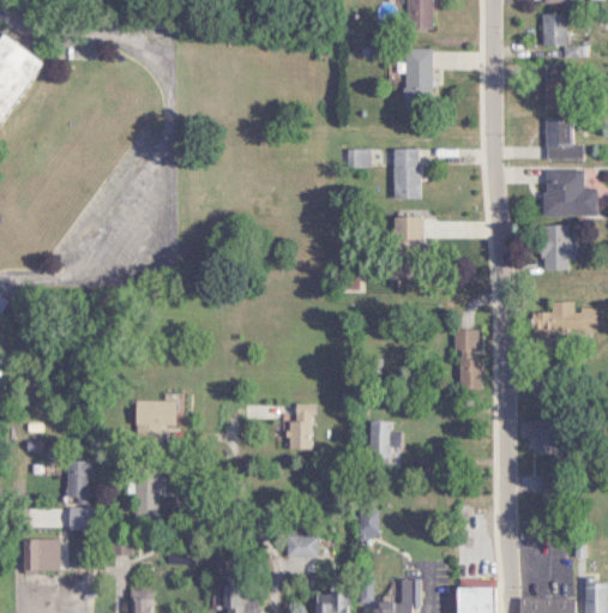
[(409,0),(409,29),(434,29),(433,0),(409,0)]
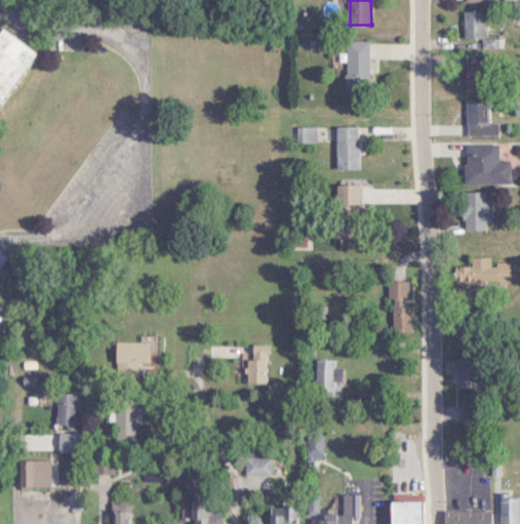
[(486,39),(486,11),(466,11),(466,39),(486,39)]
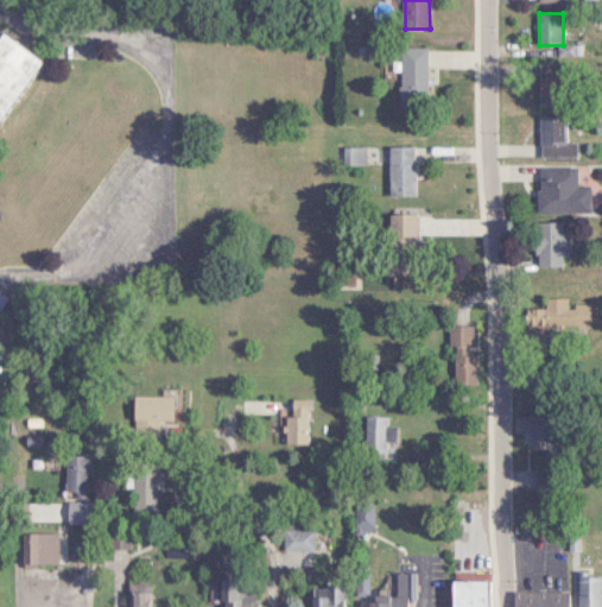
[(0,112),(37,57),(0,33),(0,112)]
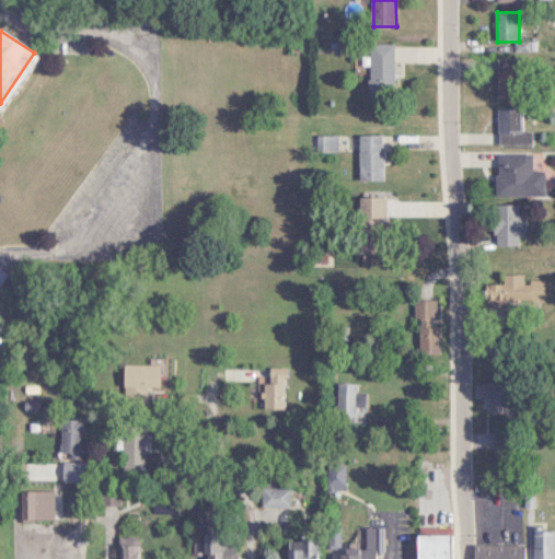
[(371,44),(371,99),(396,99),(396,44),(371,44)]
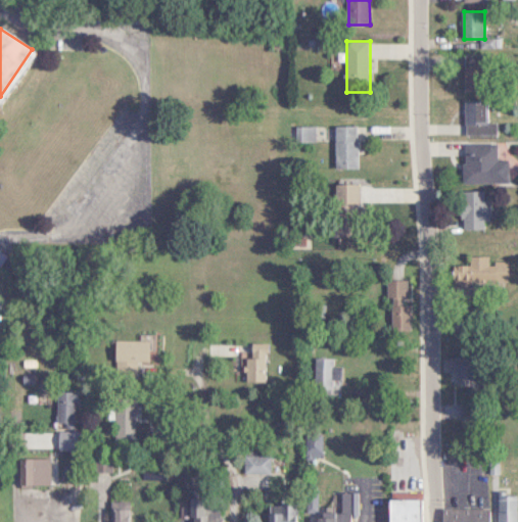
[(465,65),(465,92),(487,92),(487,65),(465,65)]
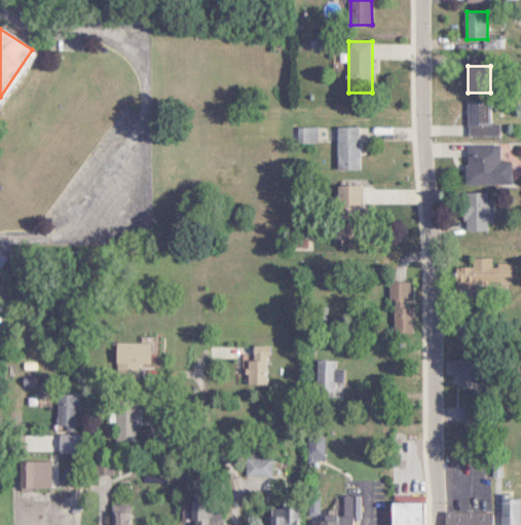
[(470,103),(470,136),(501,136),(501,123),(490,123),(490,103),(470,103)]
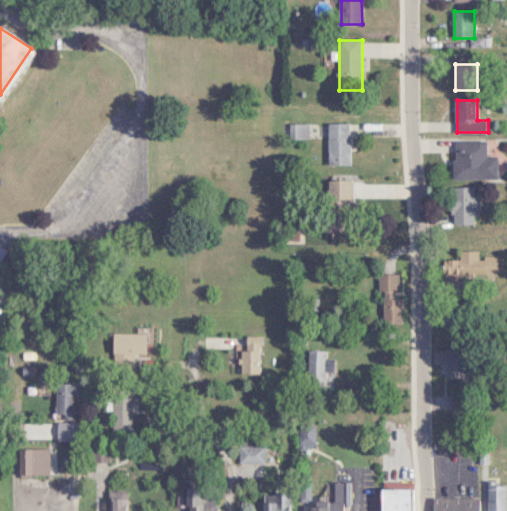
[(329,165),(351,165),(351,123),(329,123),(329,165)]
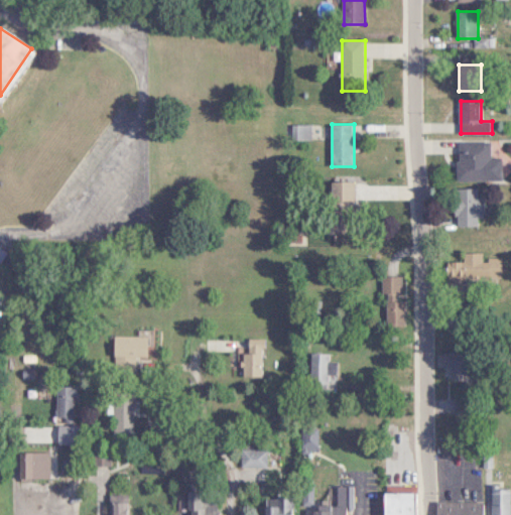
[(293,140),(312,140),(312,125),(293,125),(293,140)]
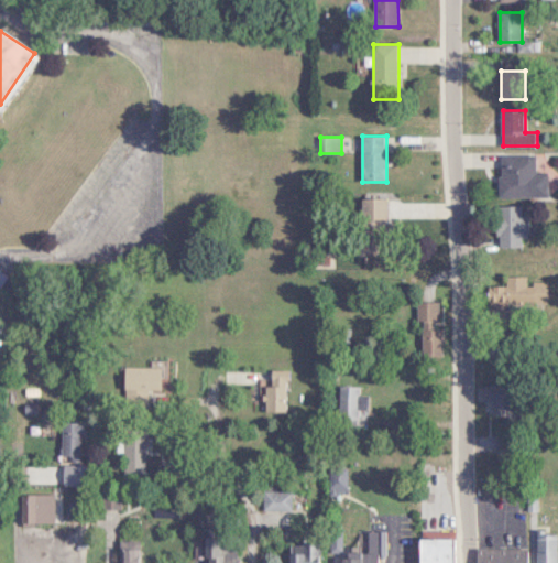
[(537,154),(501,154),(501,198),(549,198),(549,174),(537,174),(537,154)]
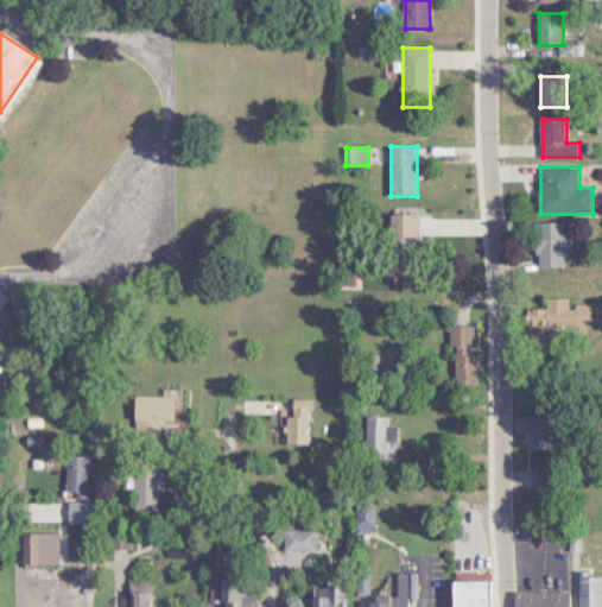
[(419,215),(391,215),(391,276),(419,276),(419,215)]
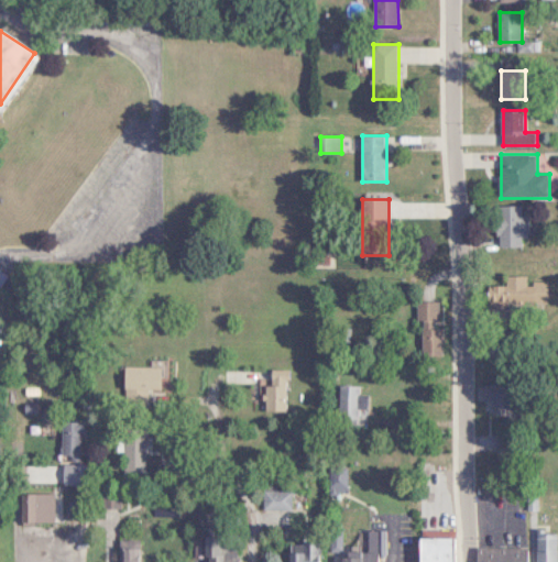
[(532,215),(523,215),(523,206),(501,206),(501,246),(522,246),(522,237),(532,237),(532,215)]
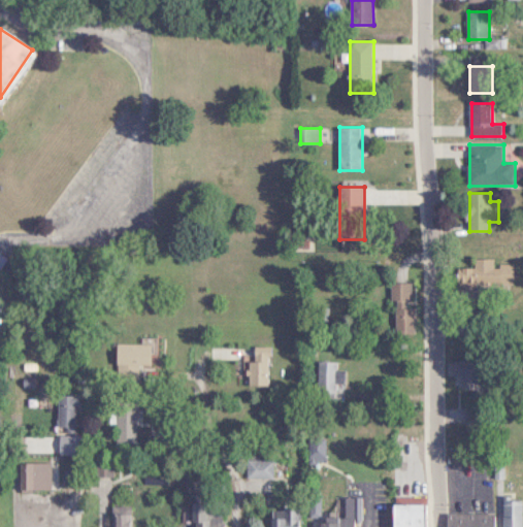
[(461,267),(461,286),(495,286),(495,260),(470,260),(470,267),(461,267)]
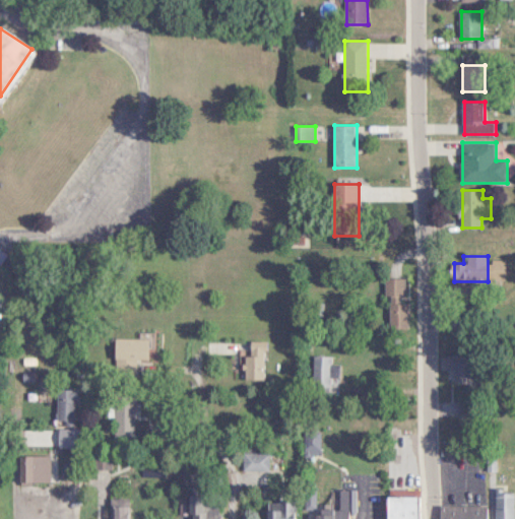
[(408,329),(409,279),(389,279),(388,329),(408,329)]
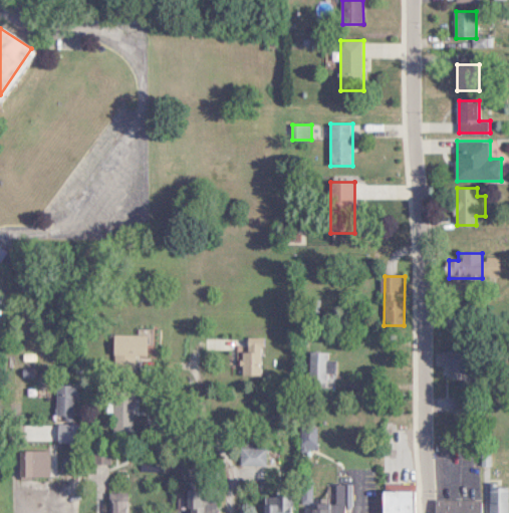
[(148,359),(148,335),(112,335),(112,359),(148,359)]
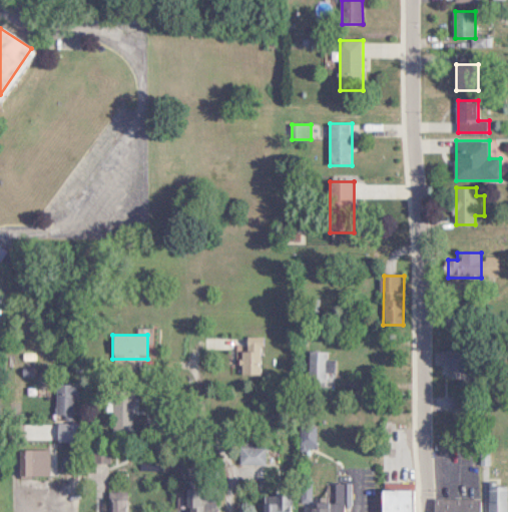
[(263,375),(263,339),(244,339),(244,375),(263,375)]
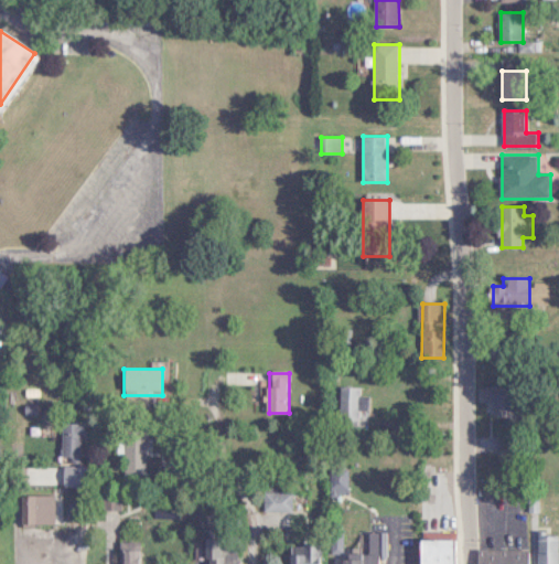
[(363,396),(363,389),(342,387),(341,425),(371,426),(372,396),(363,396)]
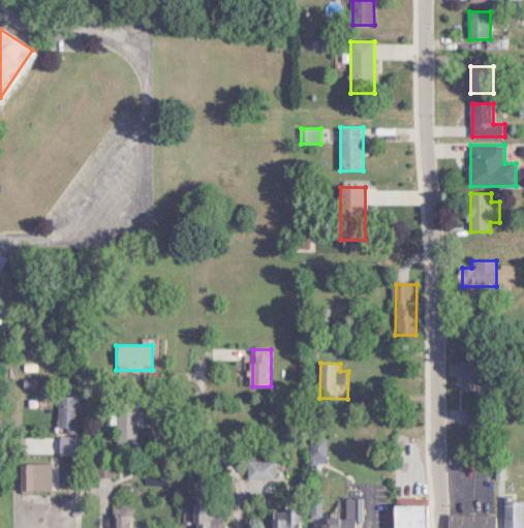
[(483,391),(483,363),(456,363),(456,377),(464,377),(464,391),(483,391)]
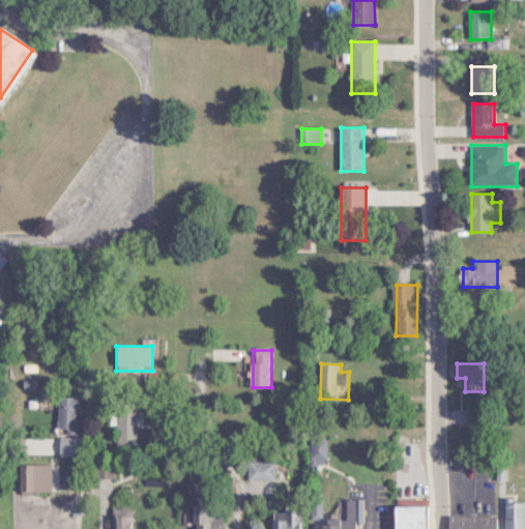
[(78,435),(78,399),(58,399),(58,435),(78,435)]
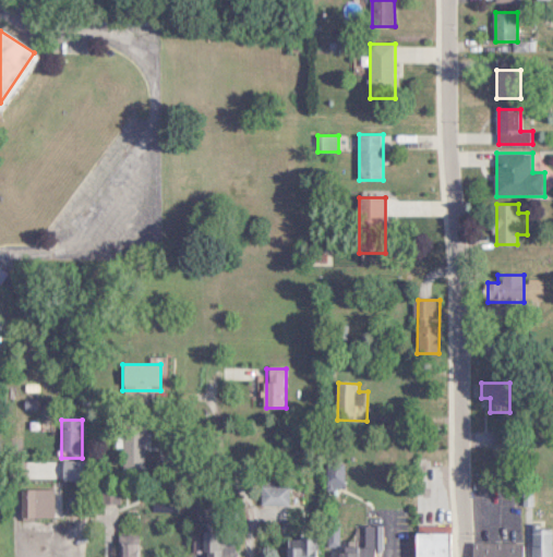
[(124,472),(148,472),(148,425),(124,425),(124,472)]
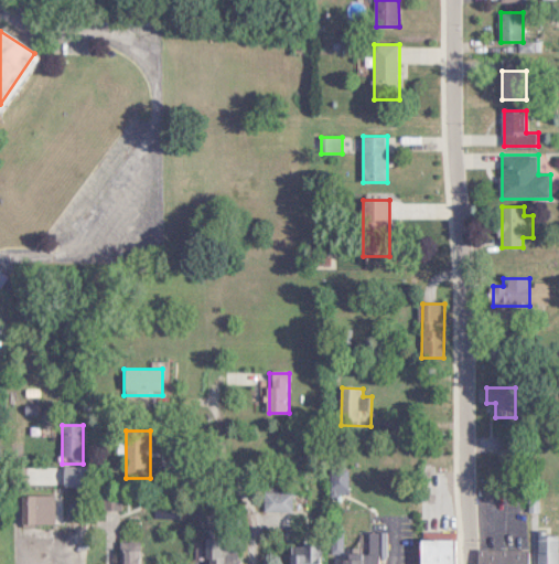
[(350,470),(332,470),(332,495),(350,495),(350,470)]
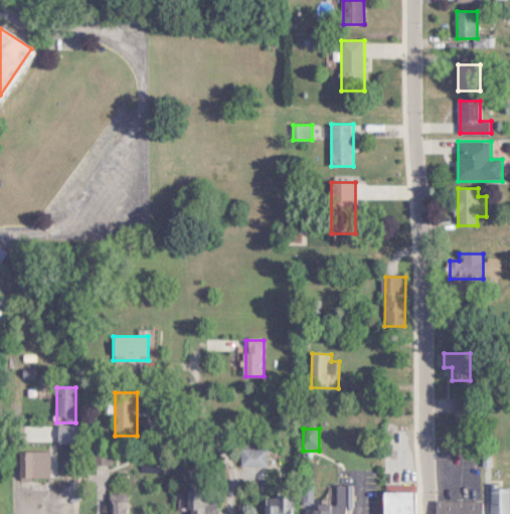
[(268,468),(268,444),(241,444),(241,468),(268,468)]
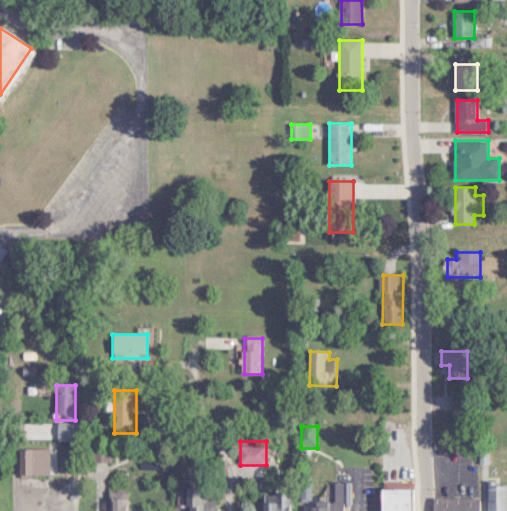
[(51,450),(20,450),(20,476),(51,476),(51,450)]
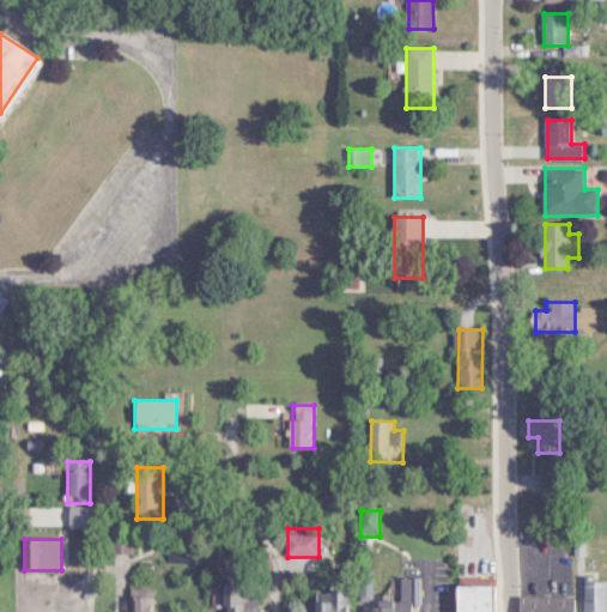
[(413,611),(413,607),(422,607),(422,579),(401,579),(401,601),(370,600),(370,611),(413,611)]
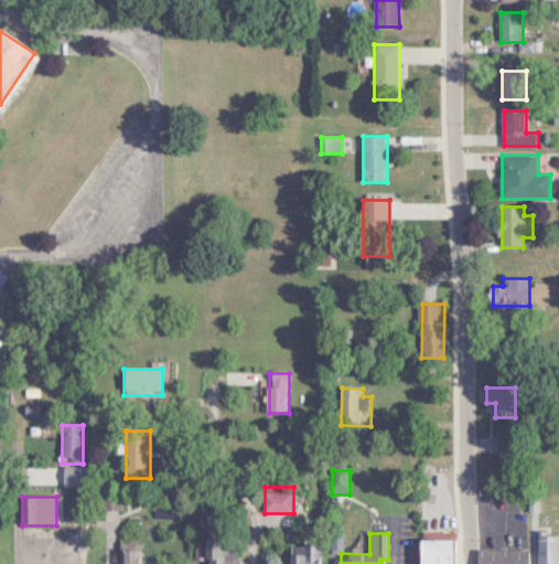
[(558,563),(558,536),(538,536),(538,563),(558,563)]
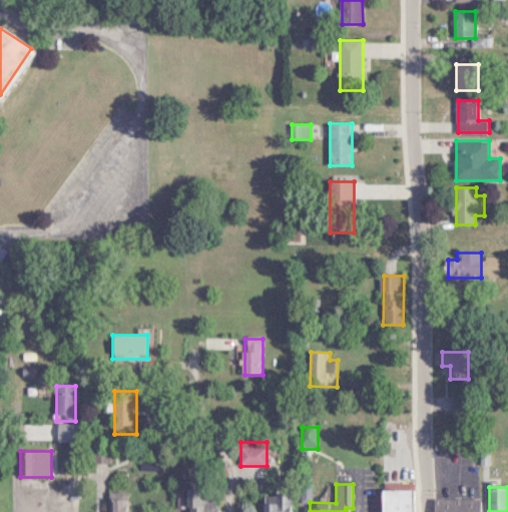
[(413,511),(414,490),(382,490),(381,511),(413,511)]
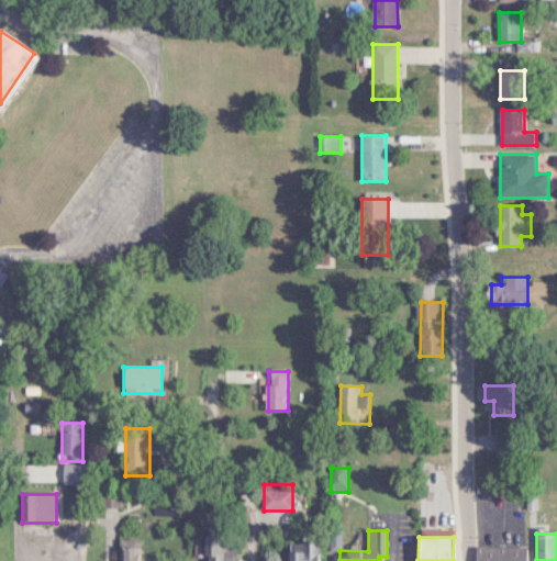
[(140,560),(141,541),(120,541),(119,560),(140,560)]
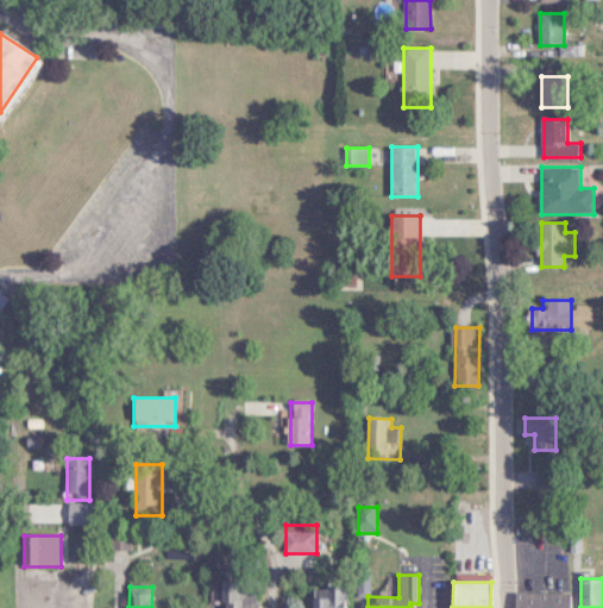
[(347,607),(347,587),(327,587),(327,599),(312,599),(311,607),(347,607)]
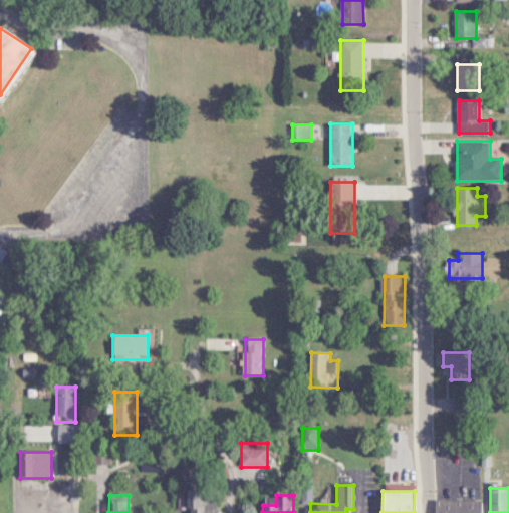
[(216,512),(217,501),(206,501),(206,507),(191,507),(191,512),(216,512)]
